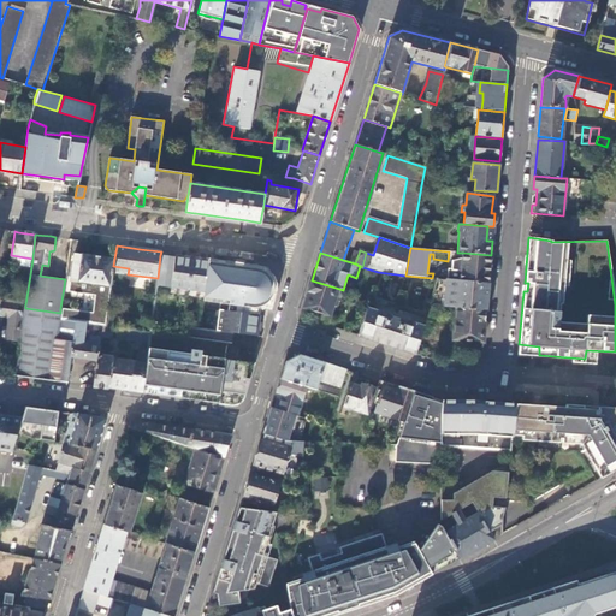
[(489,283),(491,255),(463,253),(462,262),(452,261),(451,271),(449,270),(448,279),(489,283)]
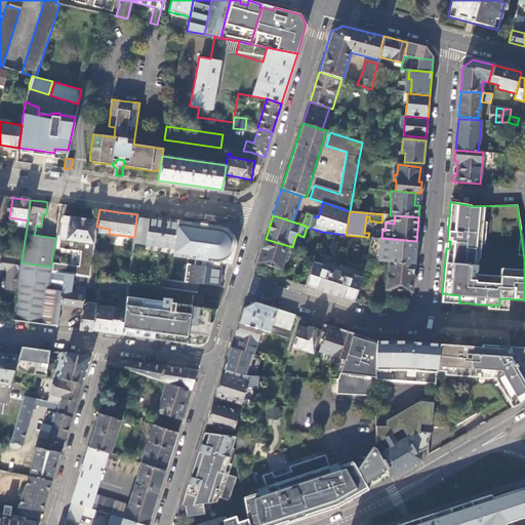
[(96,227),(97,220),(69,216),(69,217),(64,216),(58,248),(78,251),(76,266),(51,263),(51,267),(50,272),(65,274),(74,275),(89,277),(96,227)]
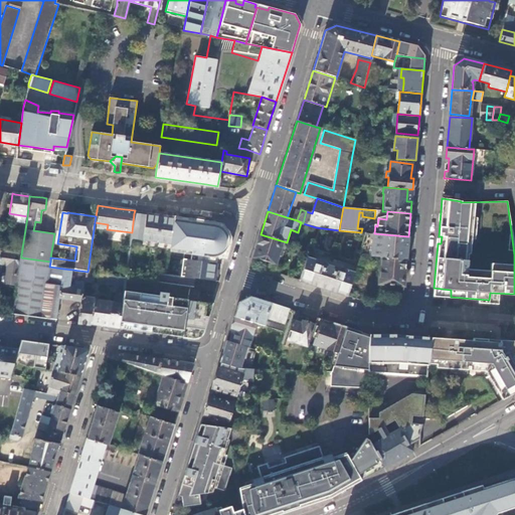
[(27,216),(9,213),(8,221),(26,223),(27,216)]
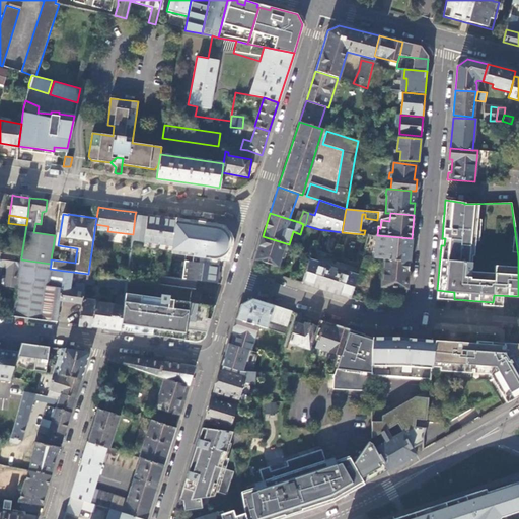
[(144,216),(135,215),(133,234),(132,240),(144,242),(147,217),(144,216)]
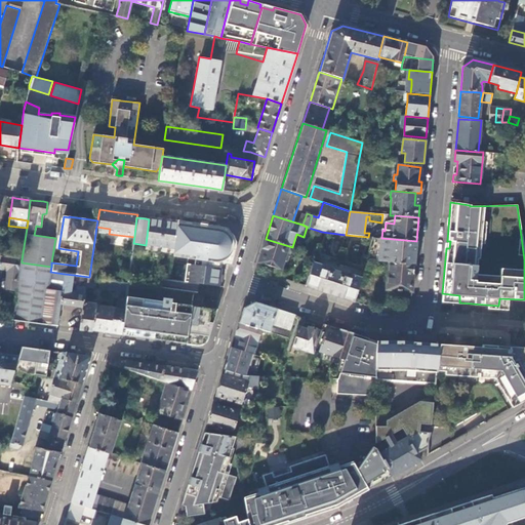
[(219,230),(149,219),(146,245),(160,247),(174,249),(188,251),(187,256),(187,258),(194,259),(194,265),(187,264),(185,282),(219,287),(223,270),(217,269),(218,264),(220,263),(223,261),(227,259),(228,258),(230,256),(231,255),(233,251),(233,249),(233,247),(233,244),(233,242),(232,240),(231,238),(230,237),(229,235),(227,233),(226,232),(224,231),(221,230),(219,230)]
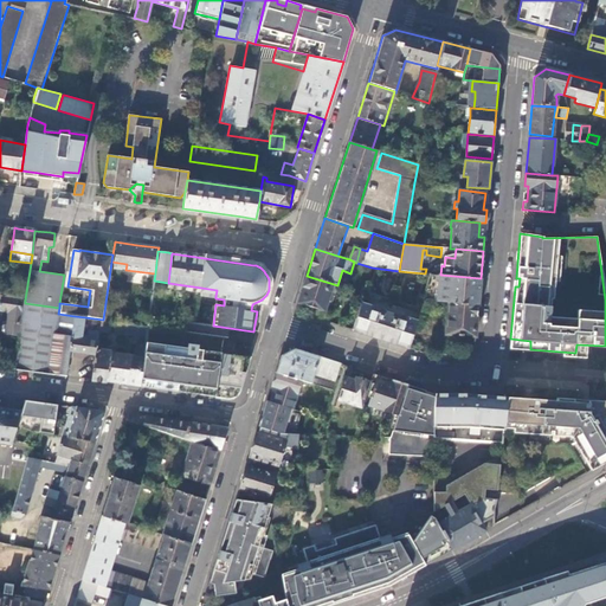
[(478,305),(481,278),(440,275),(430,274),(421,301),(449,303),(478,305)]
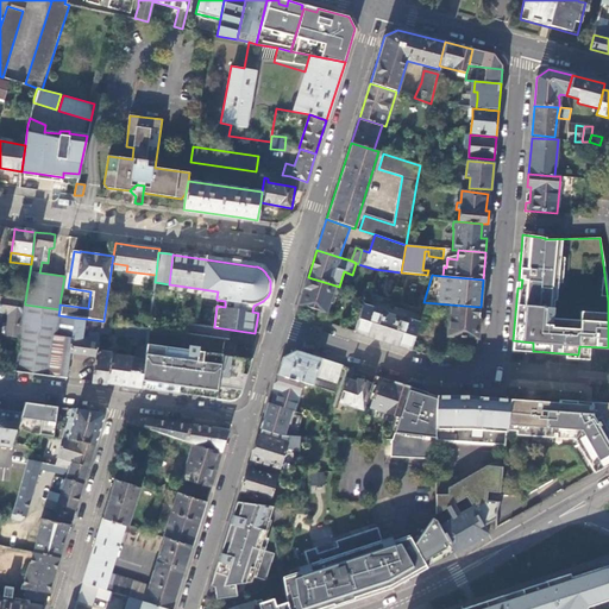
[(336,286),(308,277),(300,303),(301,305),(327,314),(336,286)]
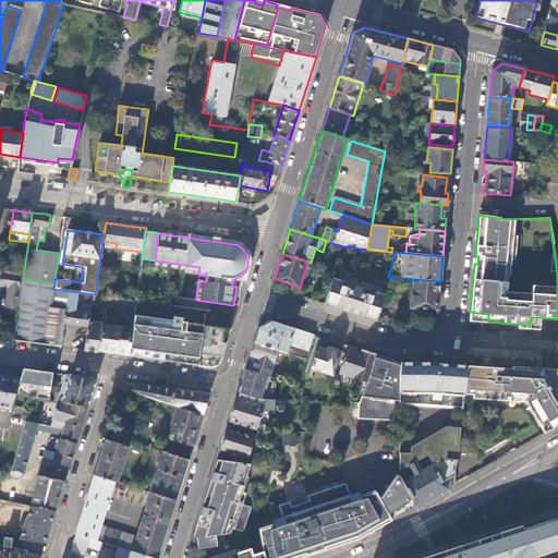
[(23,279),(23,276),(1,274),(0,279),(0,284),(7,287),(7,291),(10,292),(8,307),(19,308),(23,279)]
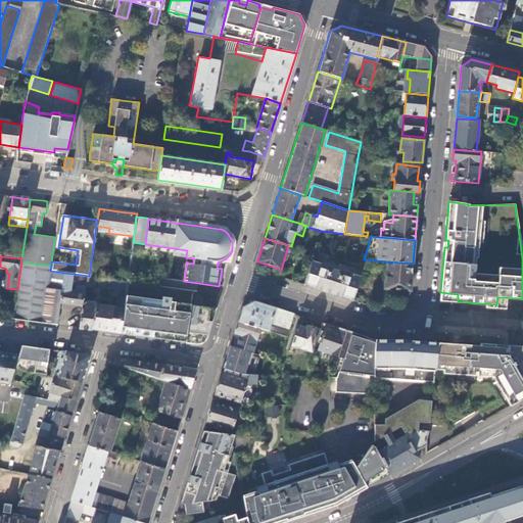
[(51,266),(21,262),(17,289),(15,304),(13,318),(43,322),(50,271),(51,266)]
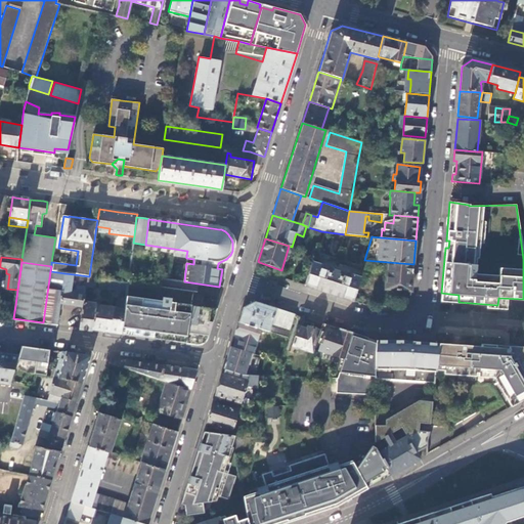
[(410,292),(413,264),(388,262),(385,290),(410,292)]
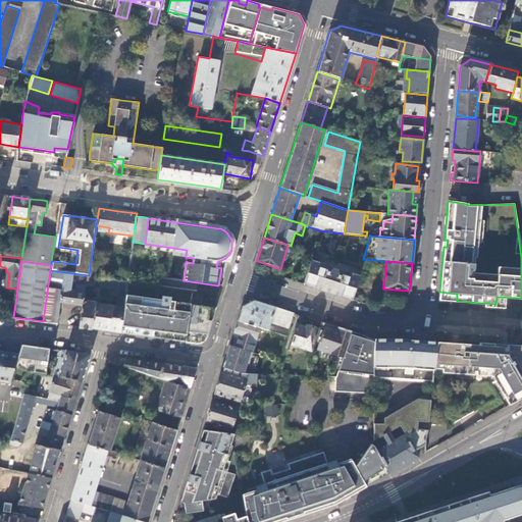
[(304,284),(353,300),(359,277),(311,262),(304,284)]
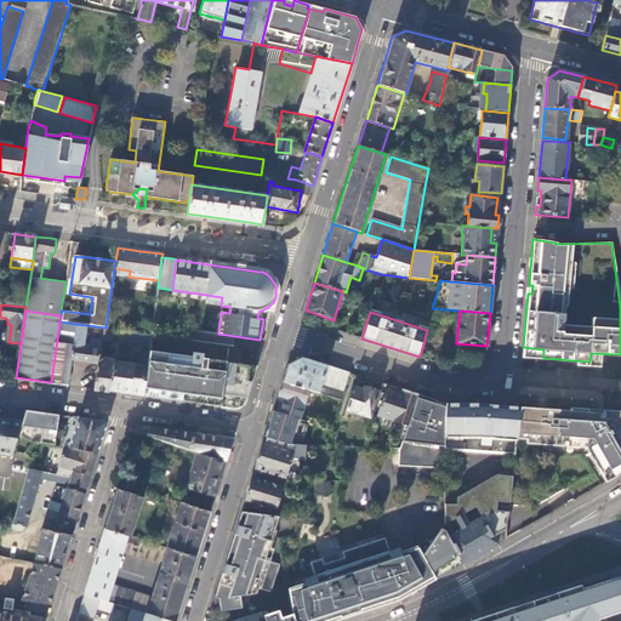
[(51,382),(68,385),(72,360),(77,324),(60,322),(51,382)]
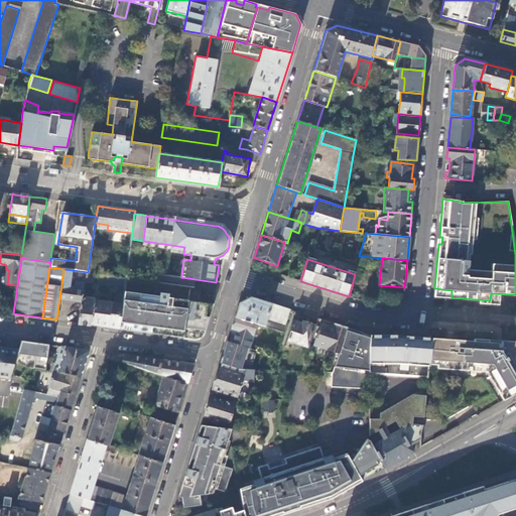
[(73,270),(63,269),(59,299),(82,302),(83,296),(84,290),(78,289),(70,287),(73,270)]
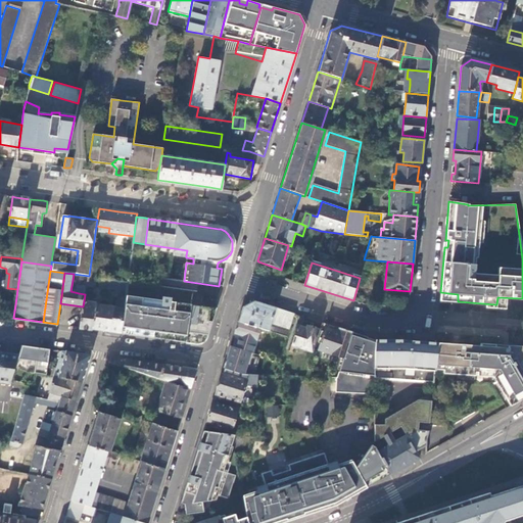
[(174,300),(191,303),(192,293),(176,290),(174,300)]
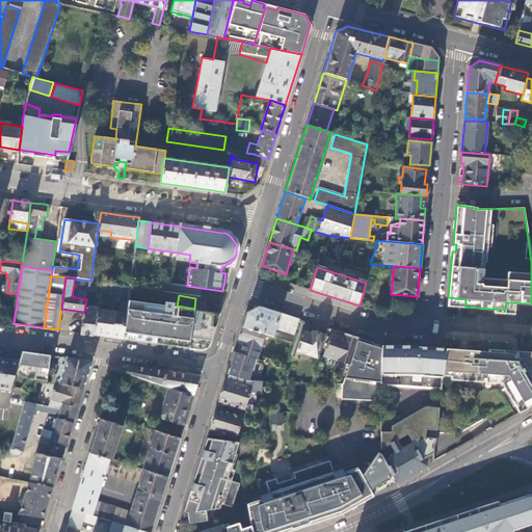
[(174,302),(165,301),(163,314),(143,312),(144,302),(128,300),(127,303),(124,333),(189,342),(193,311),(194,310),(173,307),(174,302)]
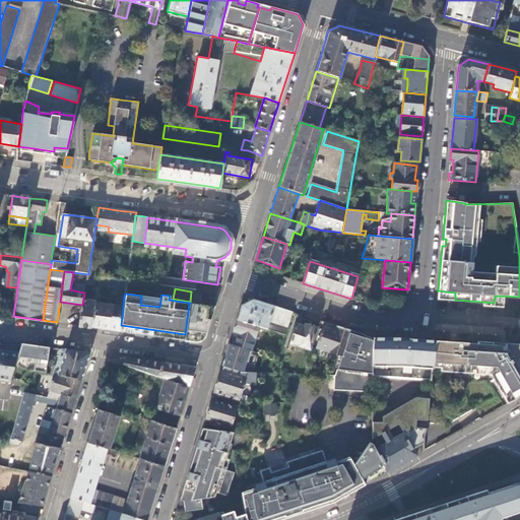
[(92,327),(120,331),(121,325),(124,297),(120,296),(117,295),(116,305),(96,303),(96,301),(95,301),(92,327)]
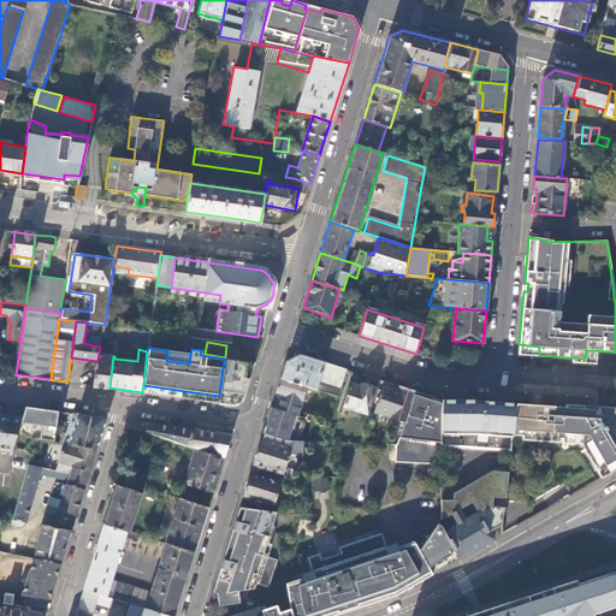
[(94,386),(110,388),(113,356),(99,354),(98,361),(94,386)]
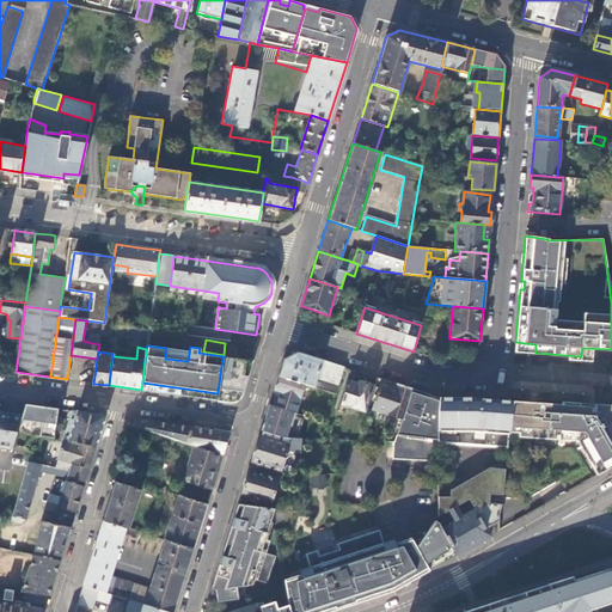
[(285,359),(279,377),(304,385),(335,395),(337,387),(317,381),(317,378),(338,385),(344,366),(298,352),(285,359)]
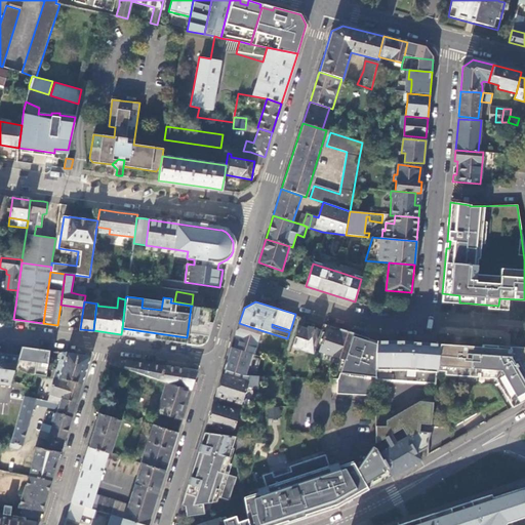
[(5,318),(13,319),(15,306),(7,304),(5,318)]
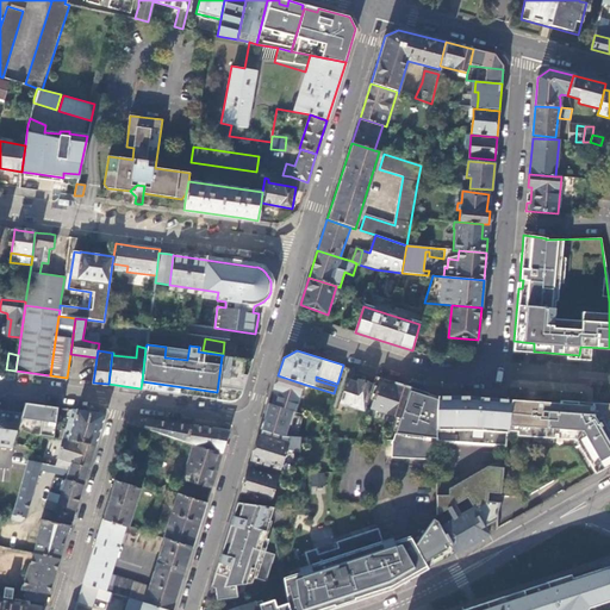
[(251,360),(222,356),(217,392),(216,399),(226,400),(230,400),(234,400),(236,399),(238,397),(241,394),(251,360)]
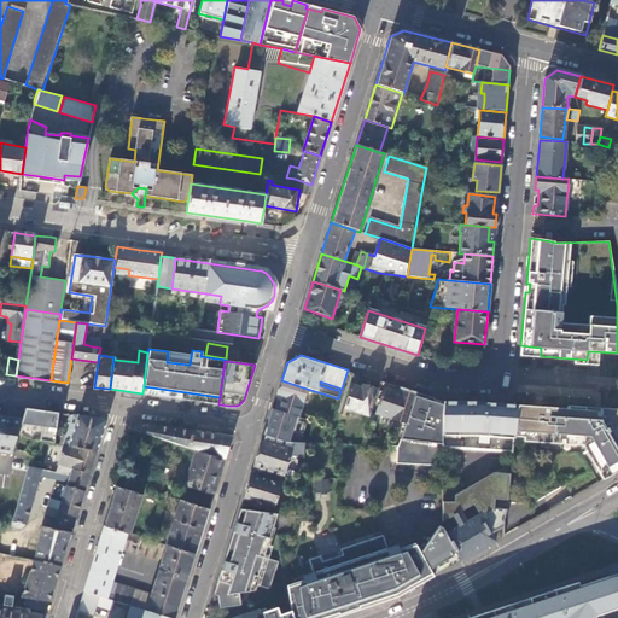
[(281,380),(278,394),(281,395),(277,410),(297,417),(298,417),(307,389),(281,380)]
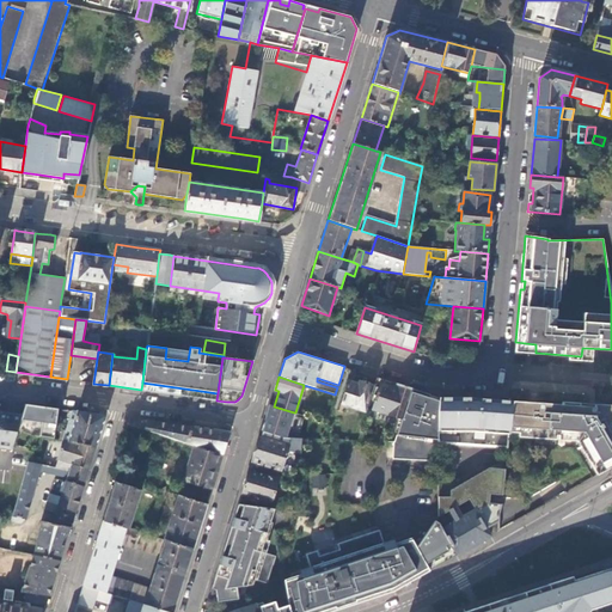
[(341,404),(365,411),(373,386),(359,381),(357,385),(349,381),(341,404)]
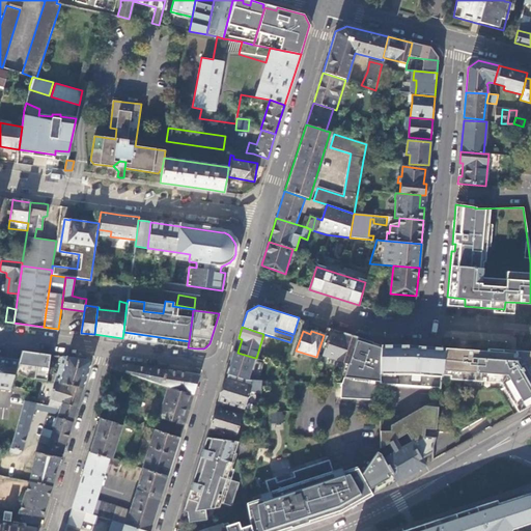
[(189,341),(123,332),(122,338),(188,347),(189,341)]
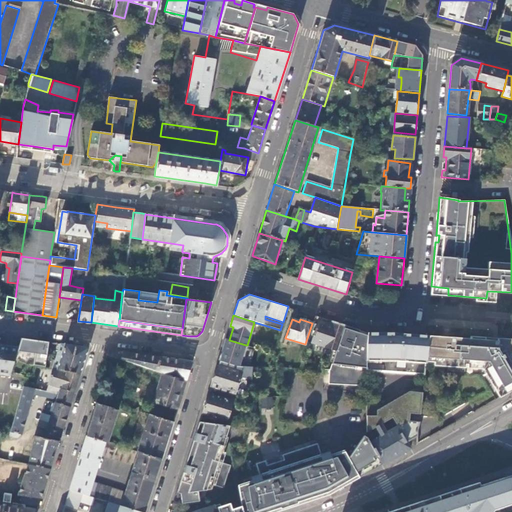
[(344,325),(334,321),(333,325),(318,321),(310,342),(335,350),(344,325)]
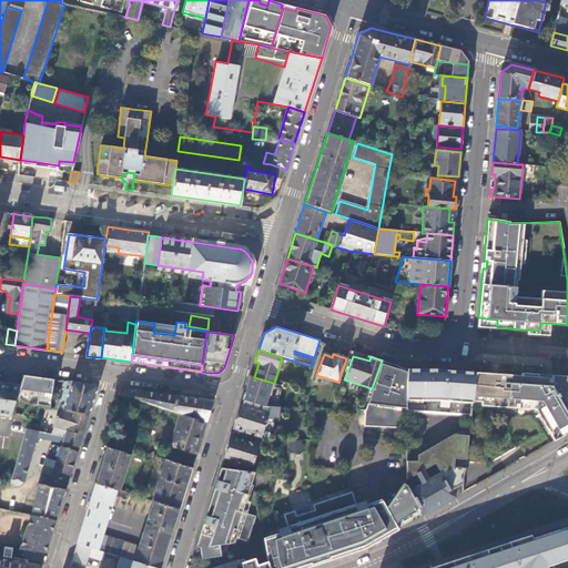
[(365,409),(365,425),(407,426),(407,412),(407,382),(408,372),(397,368),(398,365),(389,363),(382,361),(372,388),(365,409)]
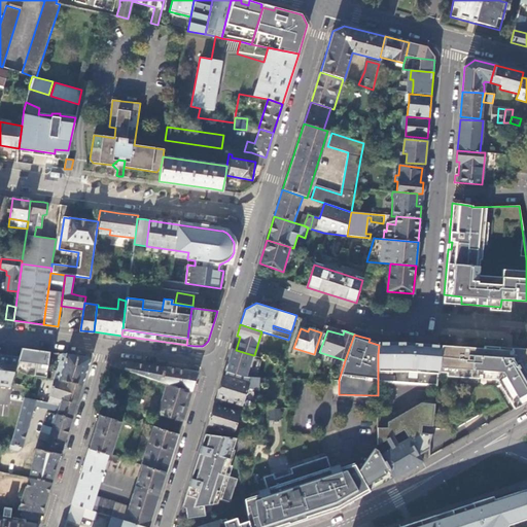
[(378,382),(436,386),(437,373),(440,359),(441,346),(408,342),(379,343),(379,345),(378,354),(378,382)]
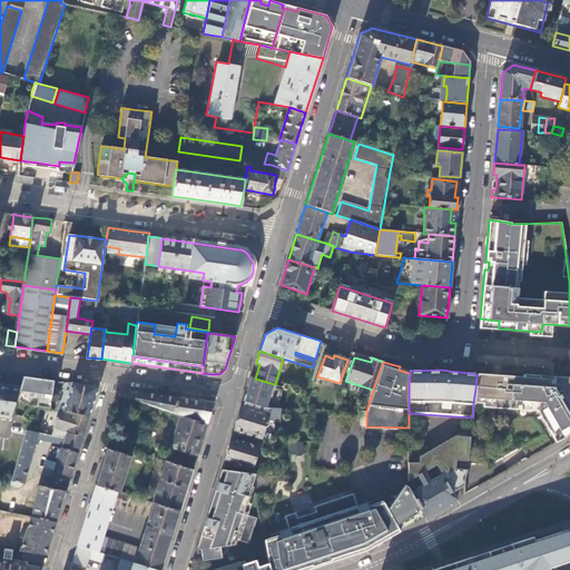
[(475,389),(473,403),(498,405),(498,410),(517,411),(517,408),(541,410),(559,441),(569,434),(569,402),(567,396),(567,395),(569,395),(569,380),(488,375),(477,374),(475,389)]
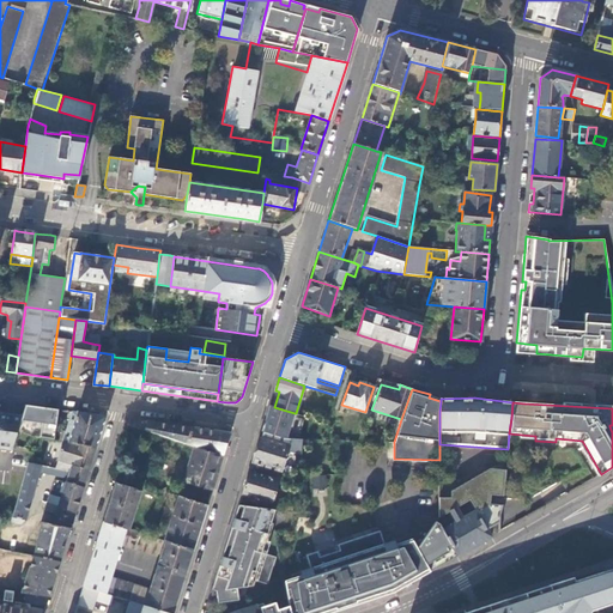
[(55,439),(59,410),(26,405),(23,416),(18,430),(13,447),(29,449),(35,437),(55,439)]
